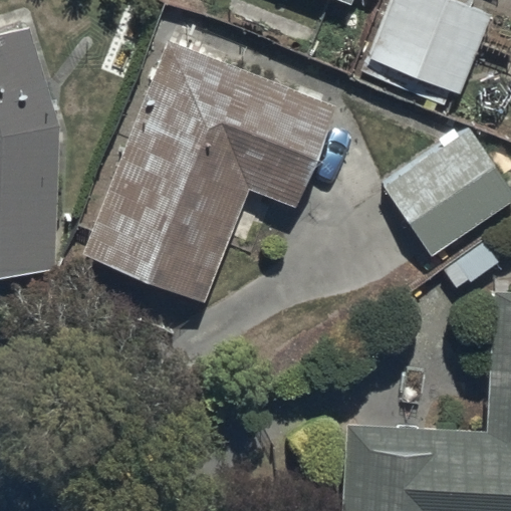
[(491,15),(452,0),(392,0),(369,59),(461,94),(491,15)]
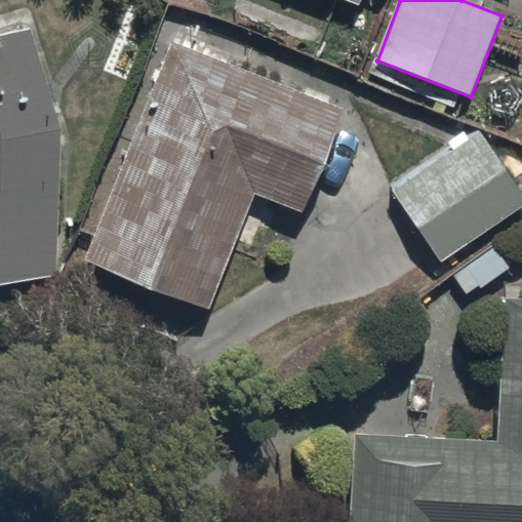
[(29,28),(0,37),(0,273),(56,275),(62,127),(29,28)]
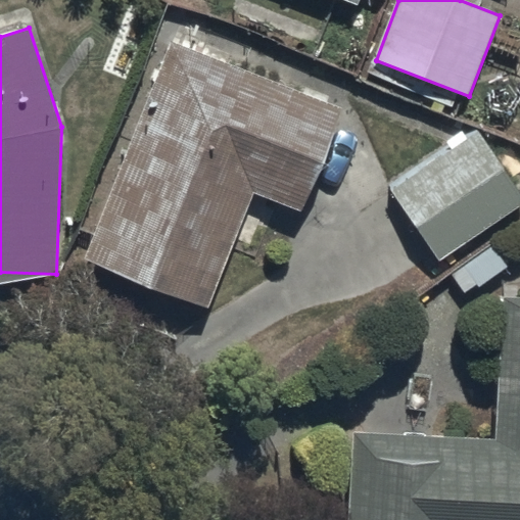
[(342,106),(173,42),(90,257),(210,303),(253,192),(302,211),(342,106)]
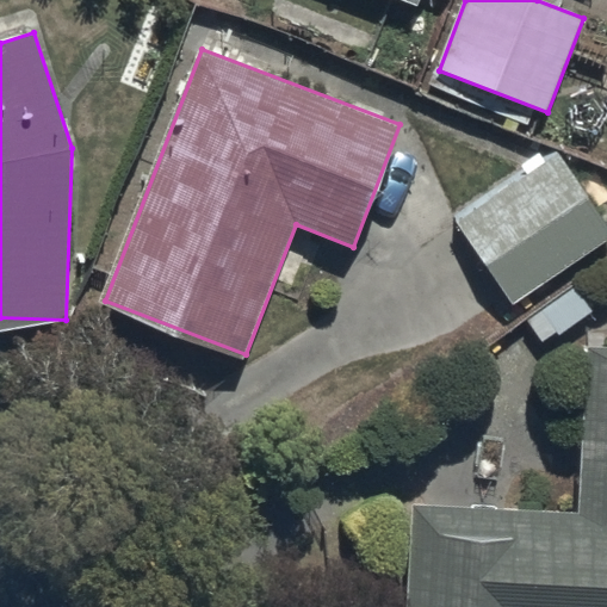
[(606,233),(553,154),(459,218),(516,303),(606,241),(606,233)]
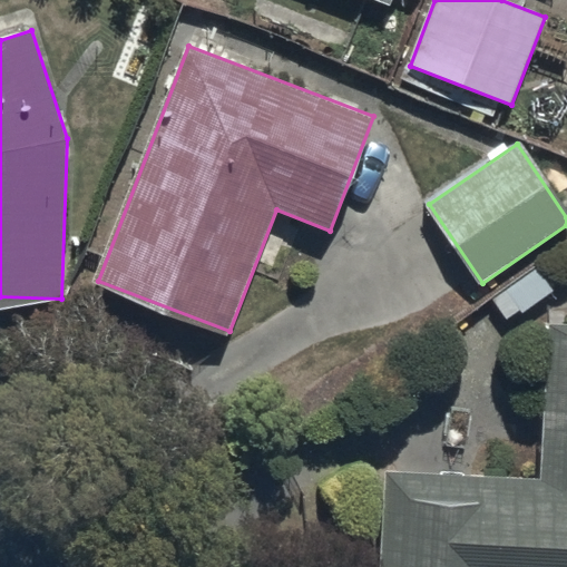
[(543,480),(385,473),(380,566),(566,566),(566,324),(549,323),(543,480)]
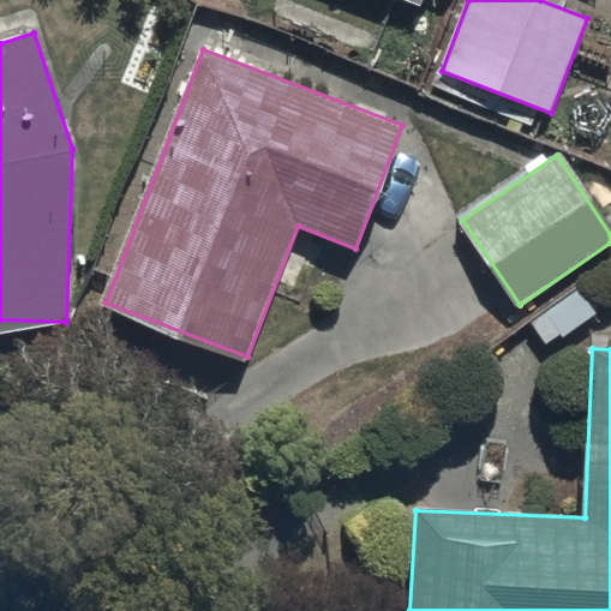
All buildings are outlined.
